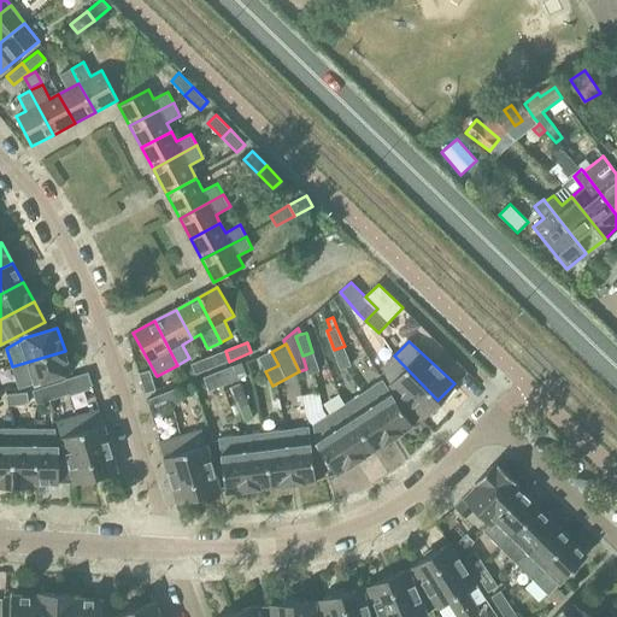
[(345,346),(334,350),(341,369),(352,365),(345,346)]
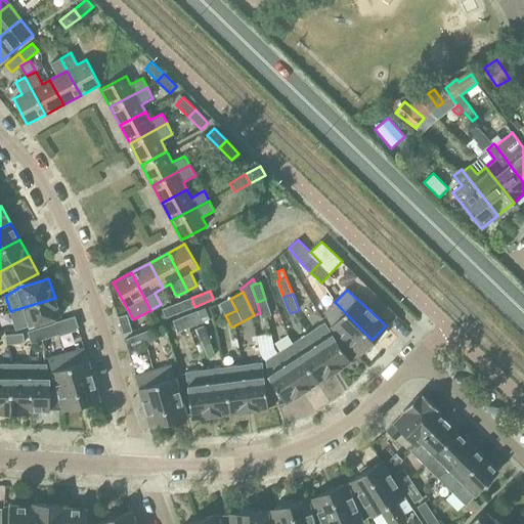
[(55,298),(10,311),(16,331),(60,315),(55,298)]
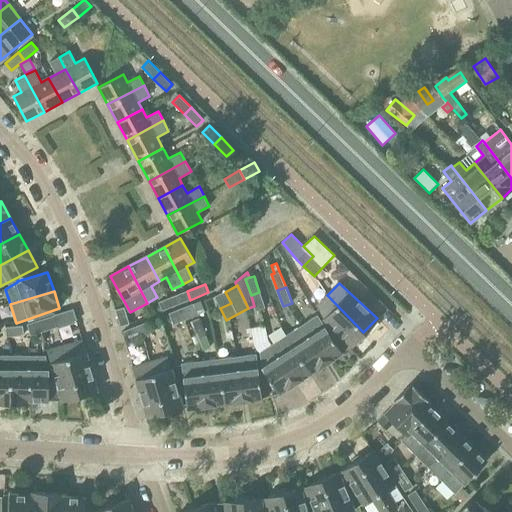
[(187,291),(168,299),(171,307),(190,300),(187,291)]
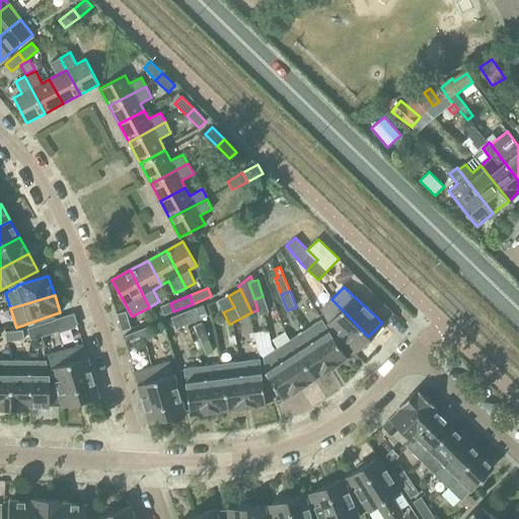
[(228,296),(217,301),(223,312),(234,307),(228,296)]
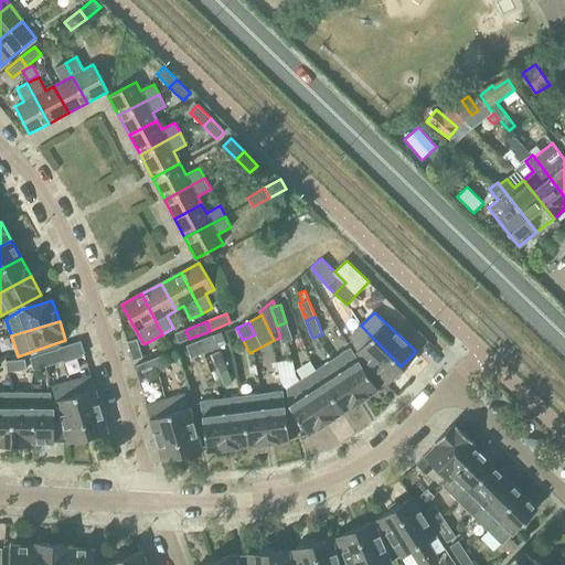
[(286,322),(277,326),(280,338),(283,343),(292,340),(286,322)]
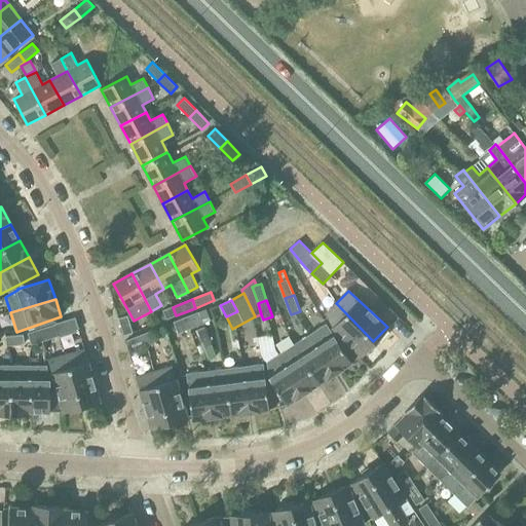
[(362,353),(373,341),(336,303),(326,314),(333,327),(362,353)]
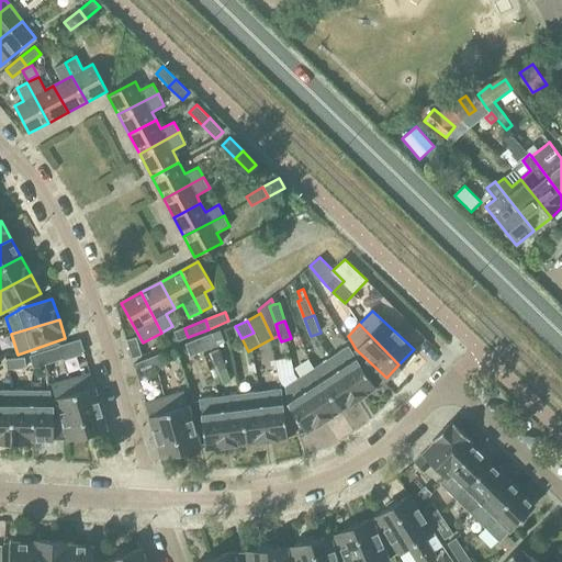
[(184,328),(175,332),(178,341),(188,337),(184,328)]
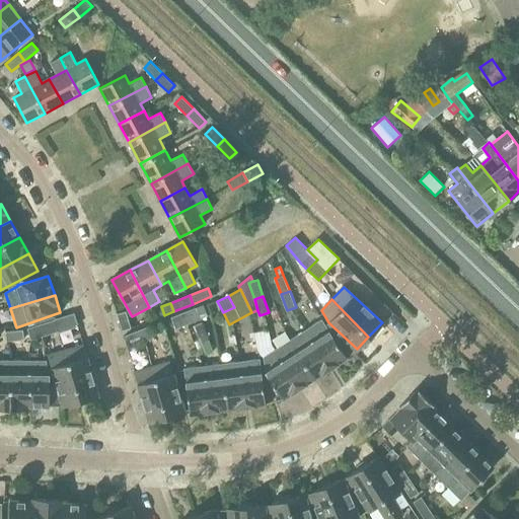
[(196,308),(183,313),(188,324),(208,316),(204,307),(197,310),(196,308)]
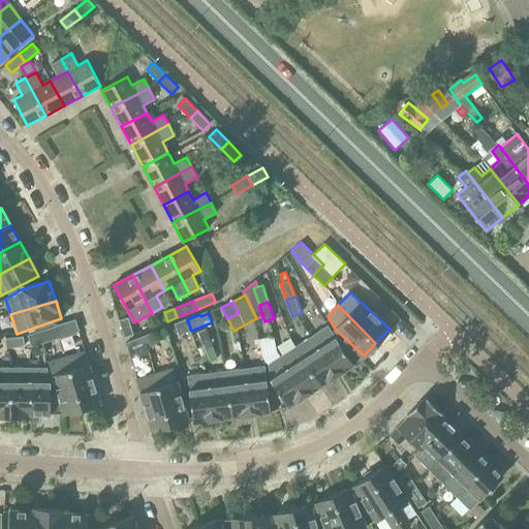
[(128,317),(119,320),(124,337),(133,335),(128,317)]
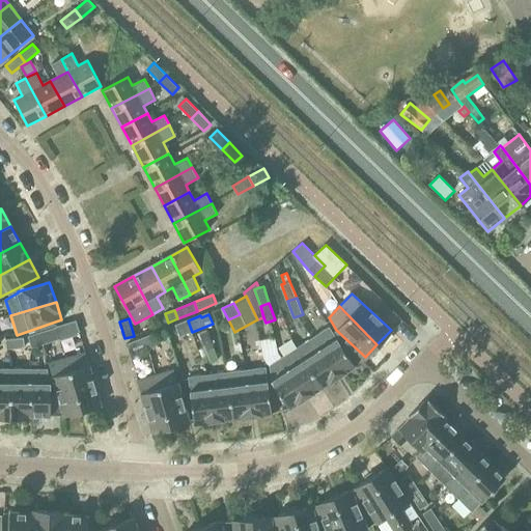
[(76,320),(55,327),(59,339),(80,333),(76,320)]
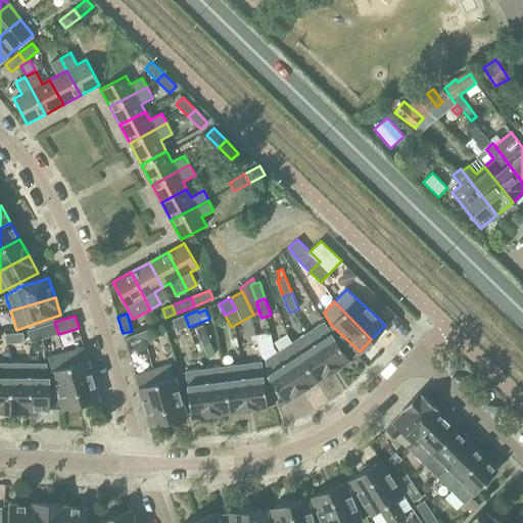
[(185,316),(173,321),(177,332),(189,327),(185,316)]
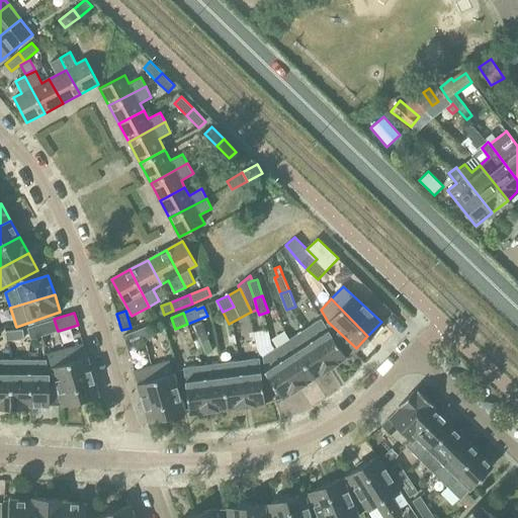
[(58,331),(54,319),(40,323),(45,335),(58,331)]
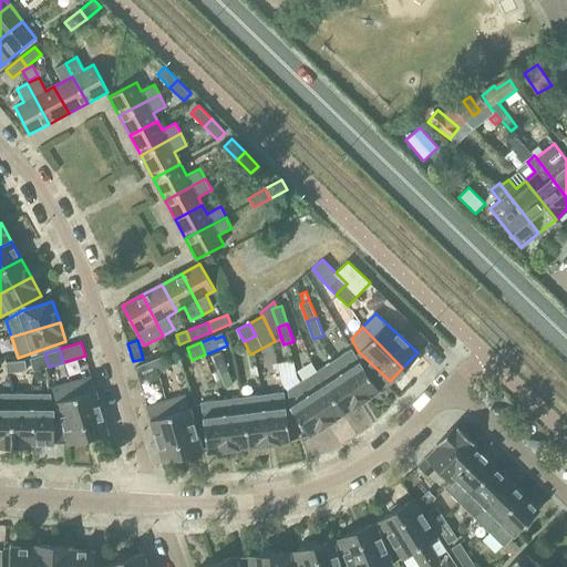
[(351,349),(334,360),(361,402),(379,391),(351,349)]
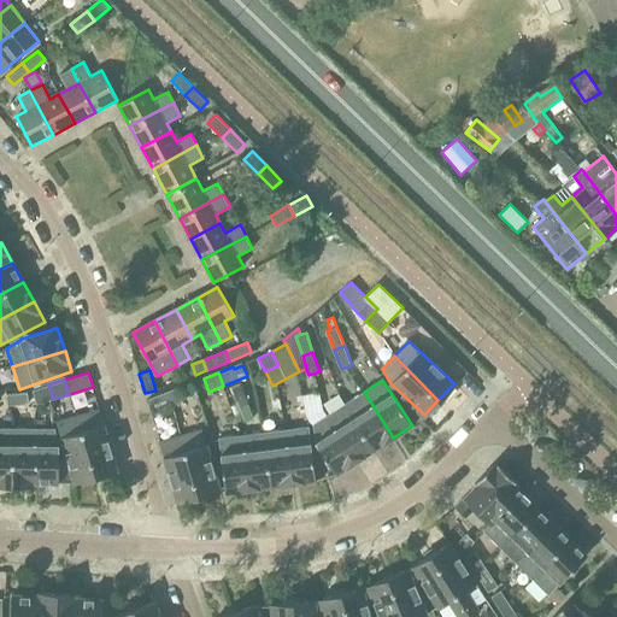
[(238,410),(236,411),(241,424),(254,418),(240,383),(229,387),(238,410)]
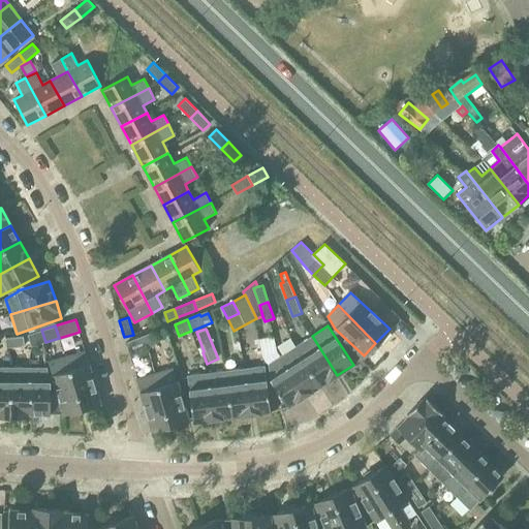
[(45,342),(41,330),(28,335),(32,346),(45,342)]
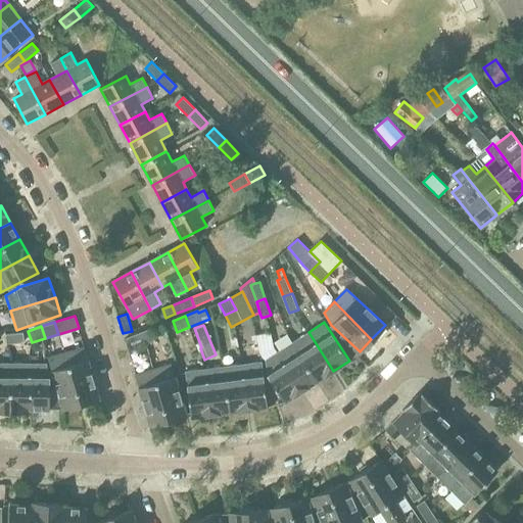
[(150,329),(138,334),(143,345),(155,340),(150,329)]
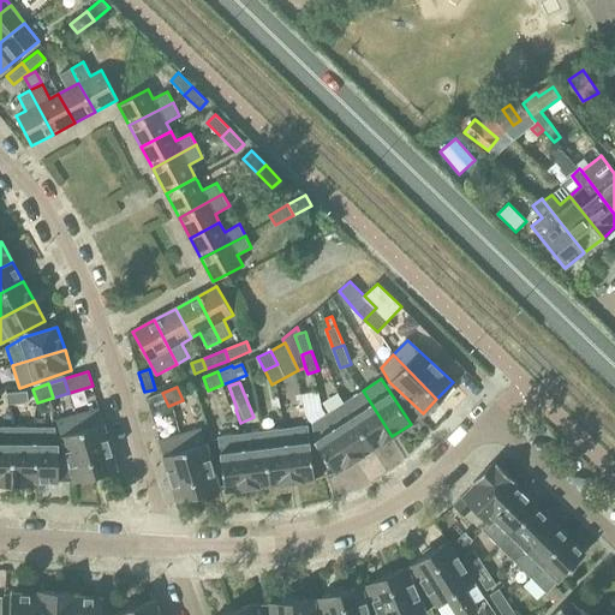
[(9,404),(16,404),(29,402),(28,390),(7,393),(9,404)]
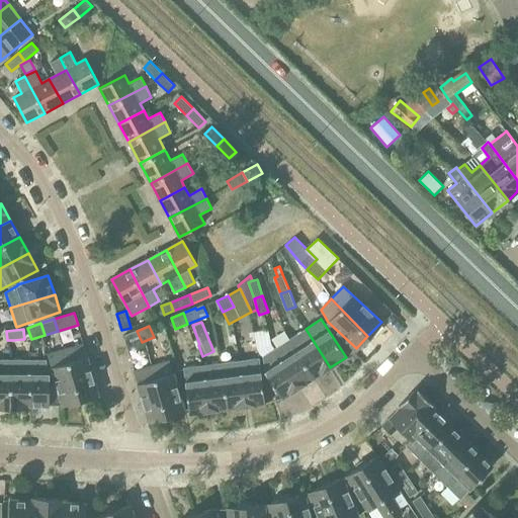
[(289,339),(314,378),(330,367),(306,329),(289,339)]
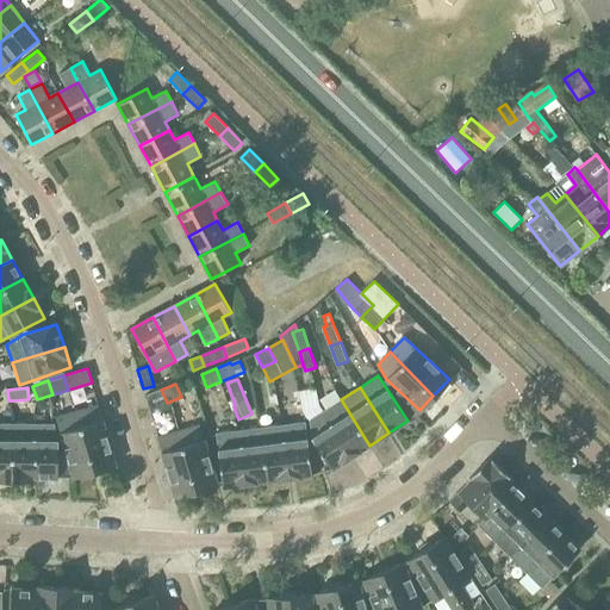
[(161,390),(147,396),(153,409),(167,403),(161,390)]
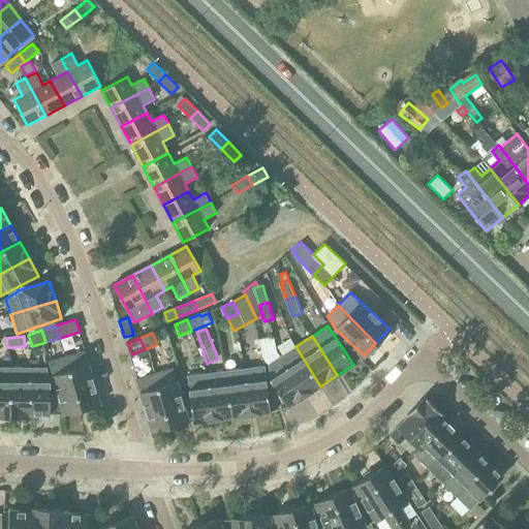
[(296,346),(280,356),(306,396),(320,386),(296,346)]
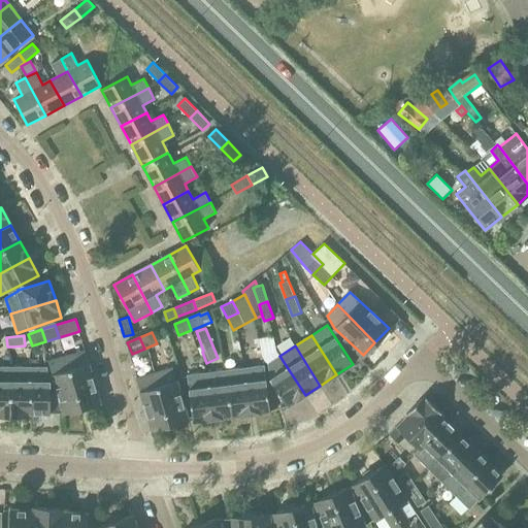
[(66,356),(83,409),(101,403),(86,350),(66,356)]
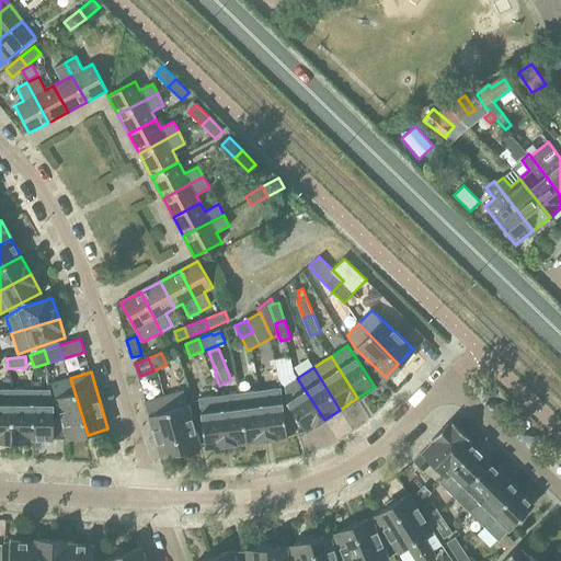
[(88,435),(70,378),(52,384),(69,441),(88,435)]
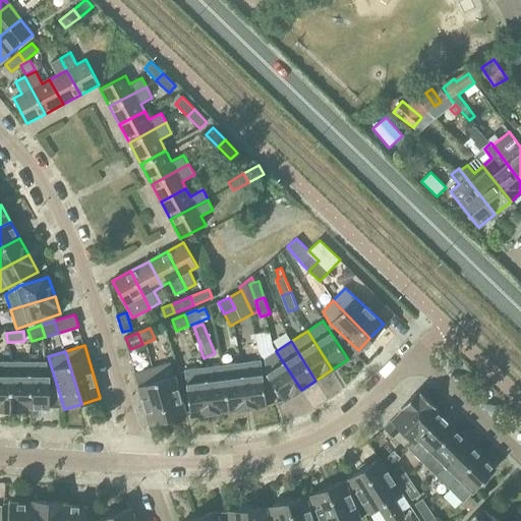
[(284,401),(301,390),(276,351),(264,358),(266,375),(284,401)]
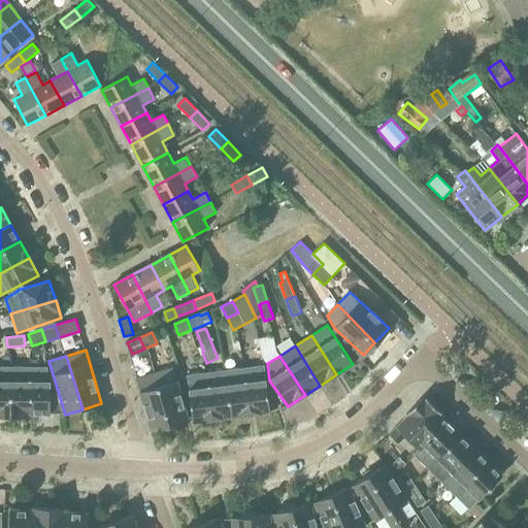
[(264,365),(245,367),(250,414),(270,411),(264,365)]
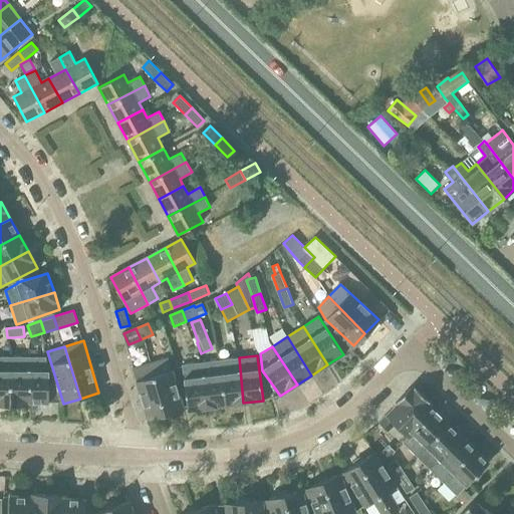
[(0,405),(11,406),(11,356),(0,356),(0,405)]
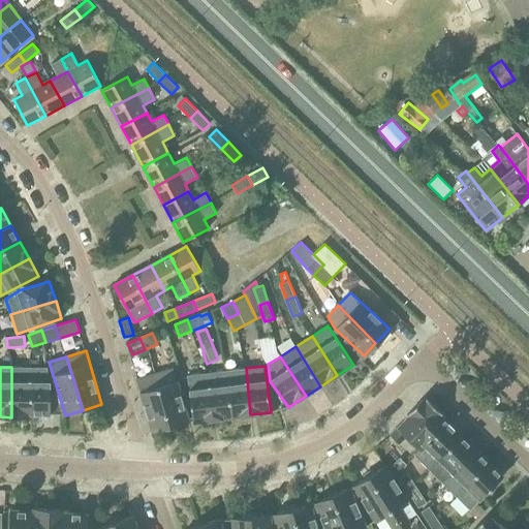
[(11,367),(11,417),(32,417),(32,414),(30,414),(30,368),(11,367)]
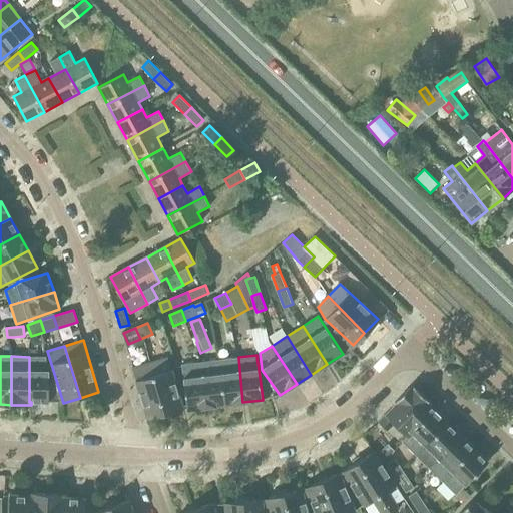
[(29,402),(31,402),(49,402),(49,370),(48,369),(46,357),(29,357),(29,402)]
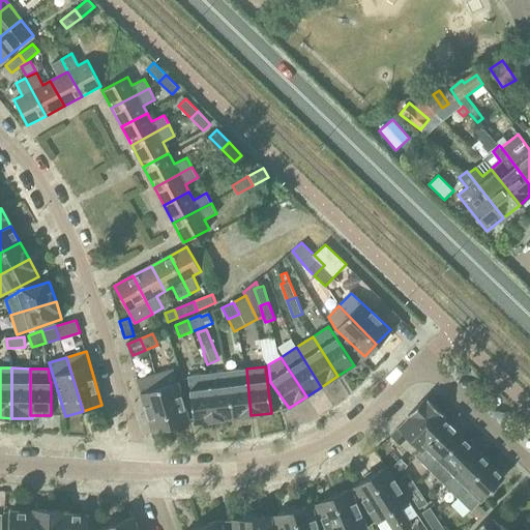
[(155,374),(171,428),(190,422),(175,369),(155,374)]
